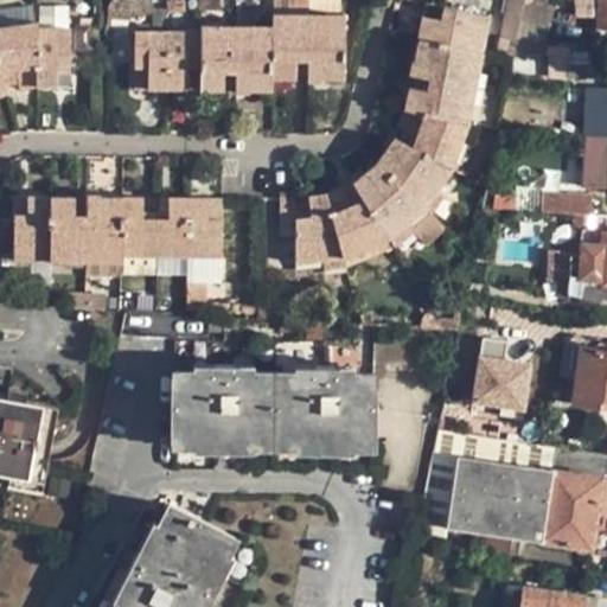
[(146,0),(106,0),(106,16),(146,17),(146,0)]
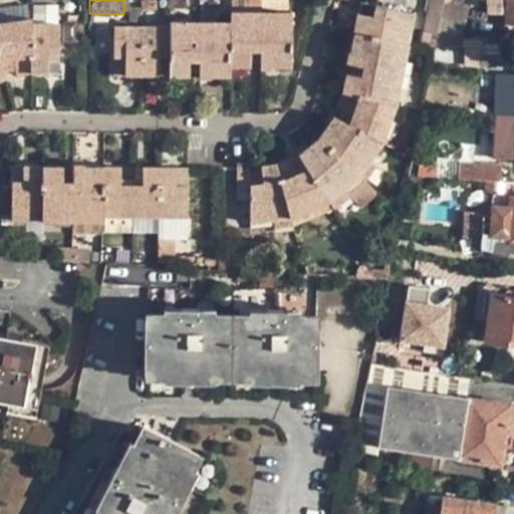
[(434,34),(444,0),(430,0),(421,30),(434,34)]
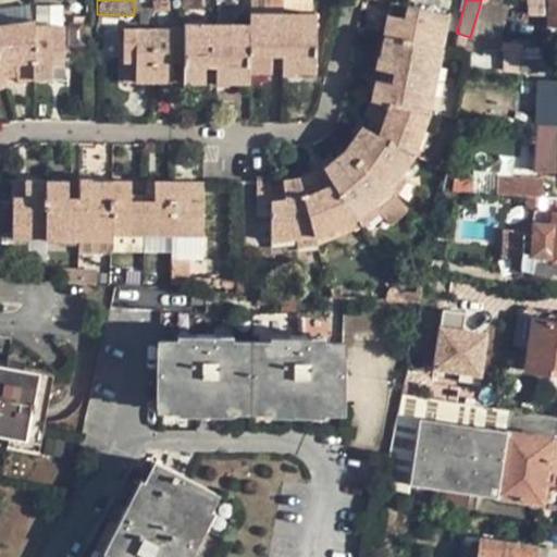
[(528,0),(529,15),(545,14),(545,0),(528,0)]
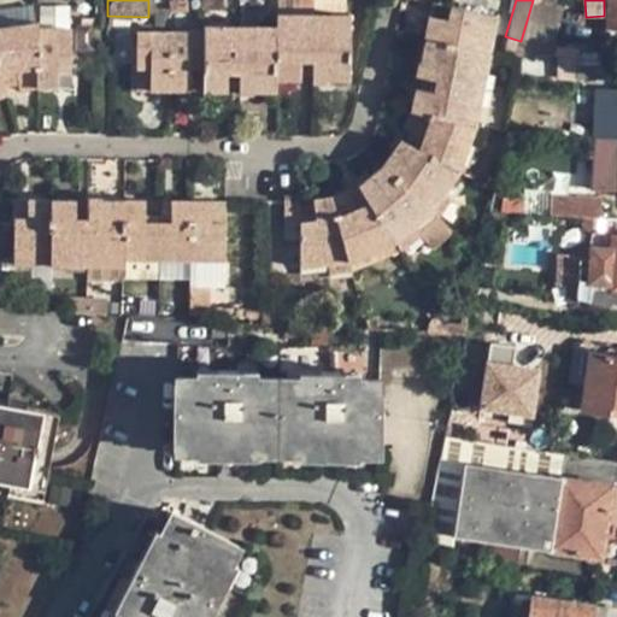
[(429,15),(424,37),(489,50),(495,15),(456,7),(452,19),(446,18),(429,15)]
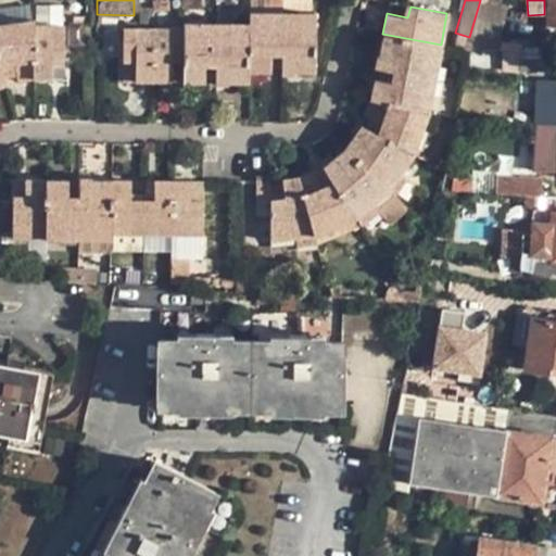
[(270,21),(270,12),(249,12),(250,22),(250,70),(269,71),(269,67),(269,53),(282,53),(282,21),(270,21)]
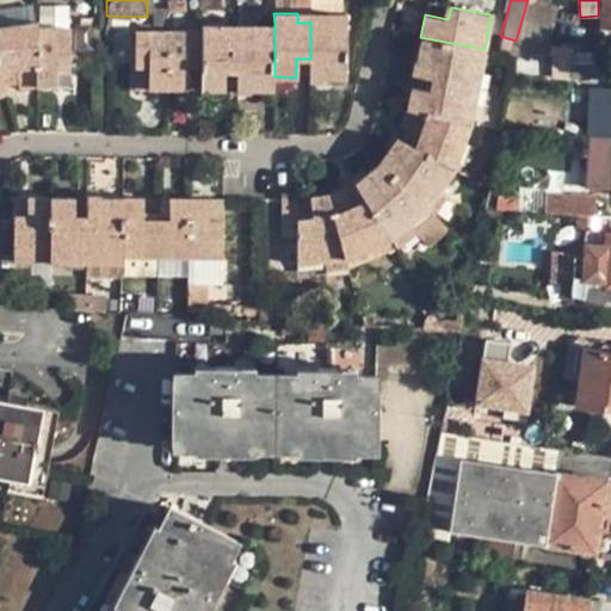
[(310,13),(297,13),(297,23),(310,23),(310,13)]
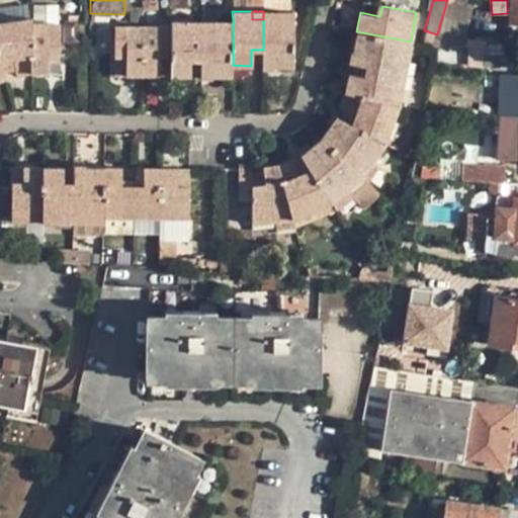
[(273,50),(273,65),(293,65),(293,11),(277,11),(277,20),(263,19),(263,50),(273,50)]
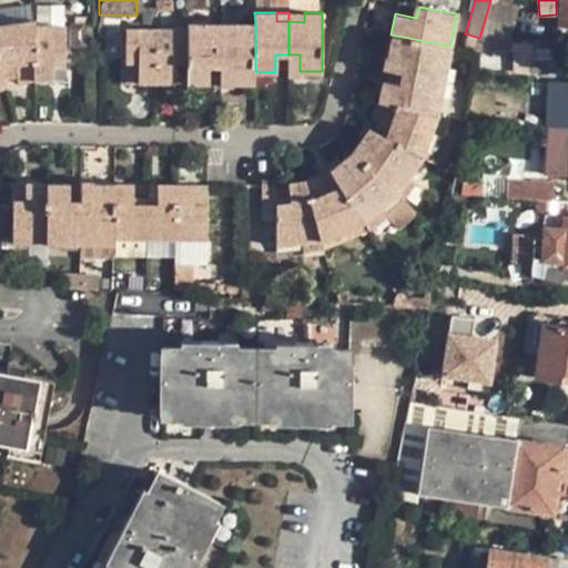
[(304,12),(288,12),(288,21),(304,22),(304,12)]
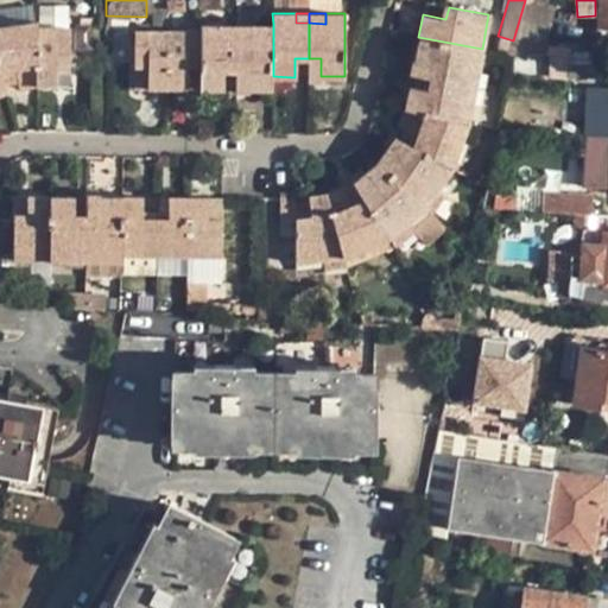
[(37,18),(16,21),(17,30),(37,27),(37,18)]
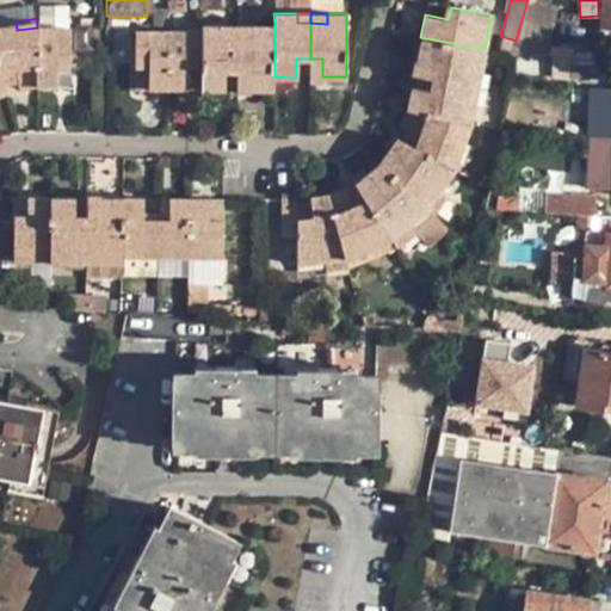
[(38,84),(37,28),(17,30),(16,22),(0,24),(0,63),(2,73),(16,69),(17,82),(18,88),(38,84)]
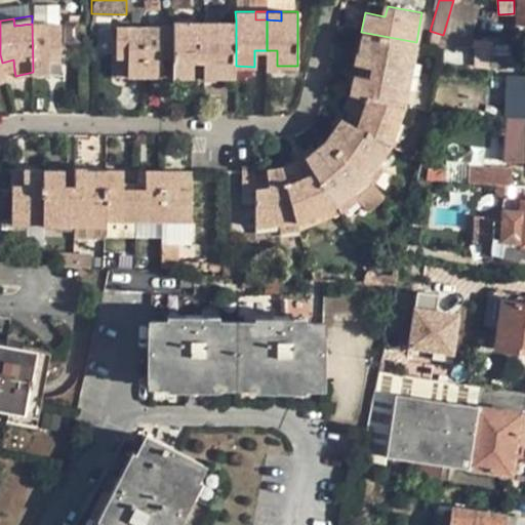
[(193,29),(193,21),(173,21),(173,26),(173,52),(173,59),(173,75),(193,75),(193,72),(193,61),(204,61),(205,29),(193,29)]
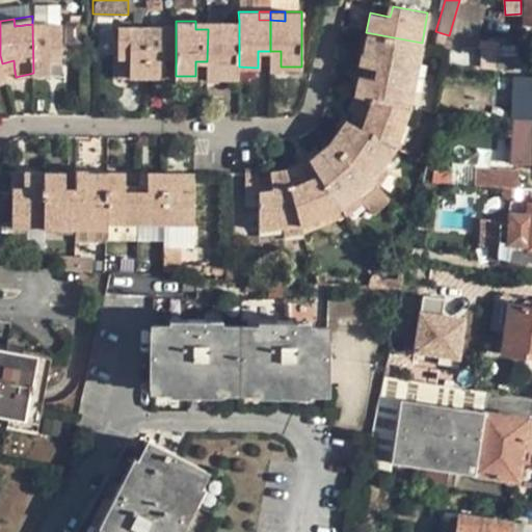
[(208,29),(208,21),(195,21),(195,29),(208,29)]
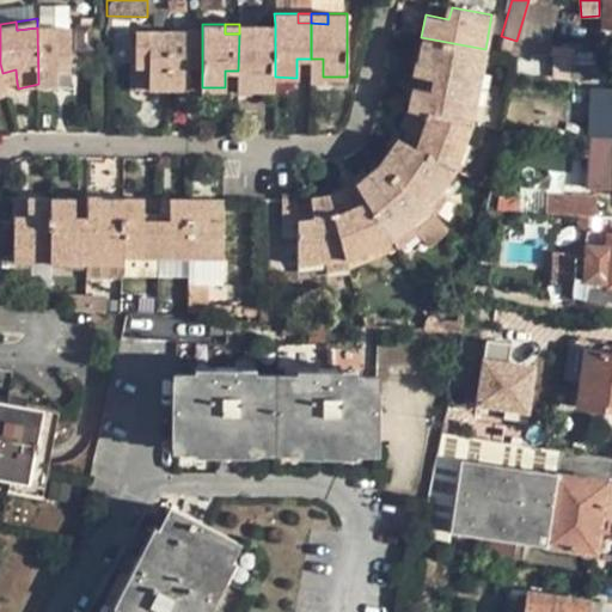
[(251,71),(251,89),(274,89),(275,77),(275,24),(254,24),(254,34),(239,34),(238,71),(251,71)]
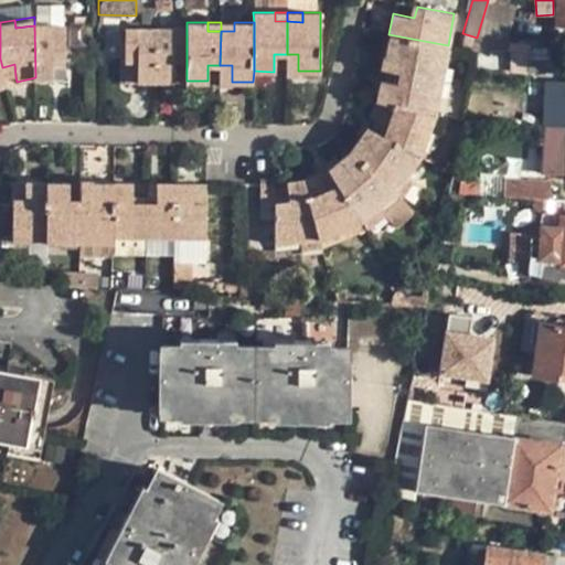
[(53,53),(64,54),(65,25),(34,25),(35,77),(52,77),(53,59),(53,53)]
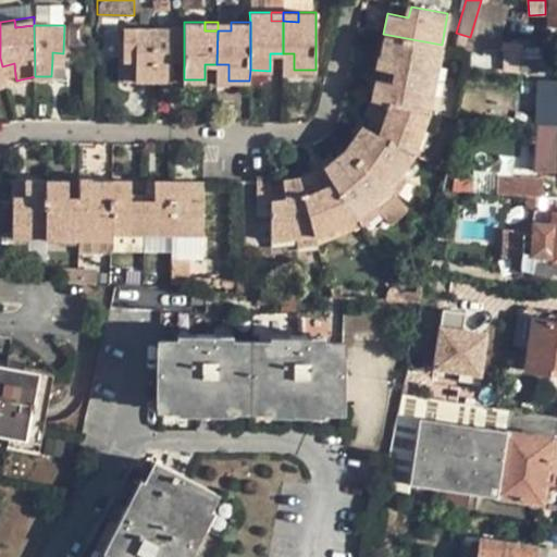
[(136,56),(136,79),(155,79),(156,26),(122,26),(122,56),(136,56)]
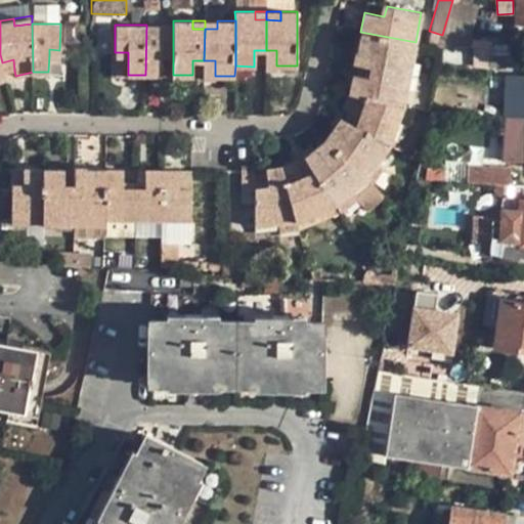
[(173,26),(146,25),(145,75),(161,76),(161,58),(162,52),(173,52),(173,26)]
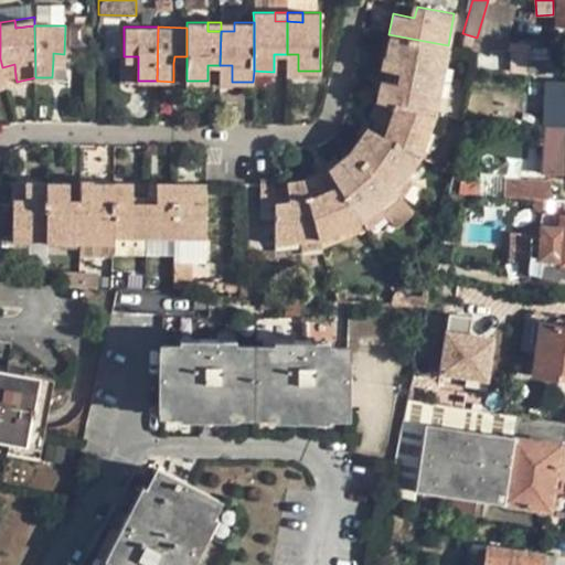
[(436,62),(445,63),(448,45),(388,34),(385,55),(401,59),(398,71),(433,77),(436,62)]
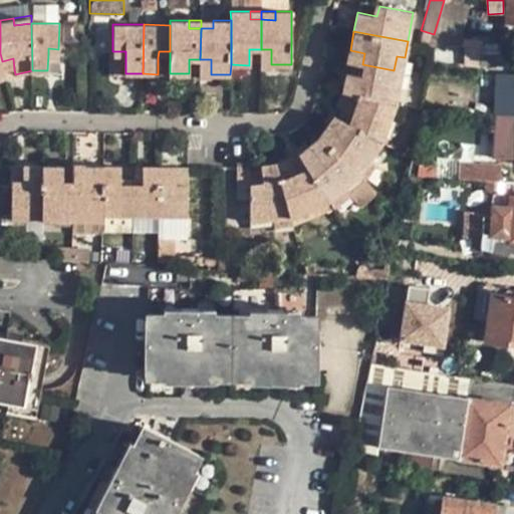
[(481,47),(458,46),(458,58),(481,59),(481,47)]
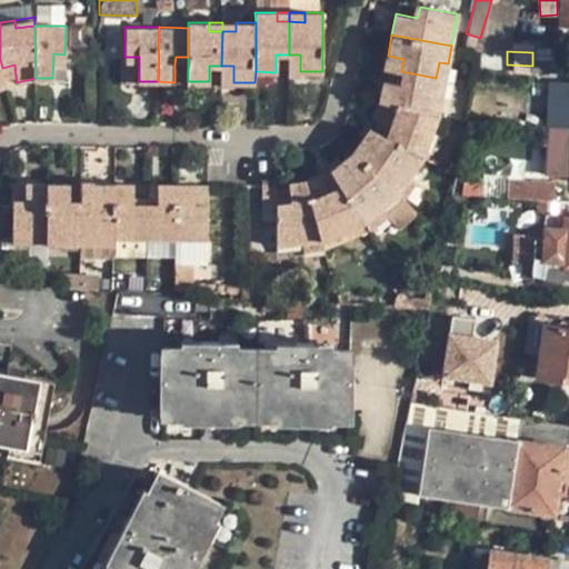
[(561,71),(562,53),(532,52),(532,66),(531,70),(561,71)]
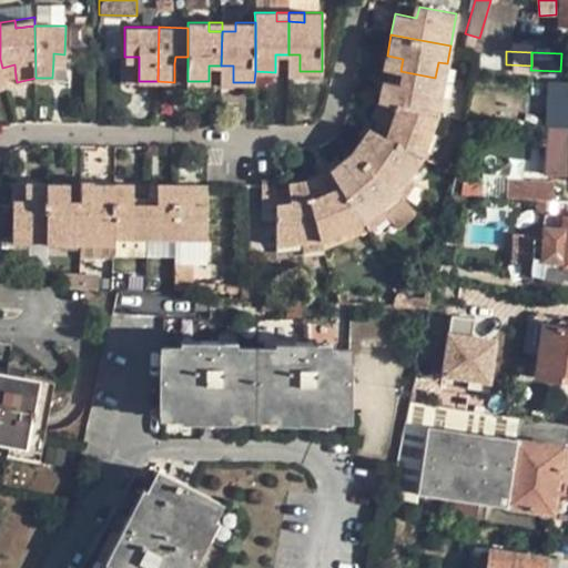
[(275,69),(288,69),(288,54),(275,54),(275,69)]
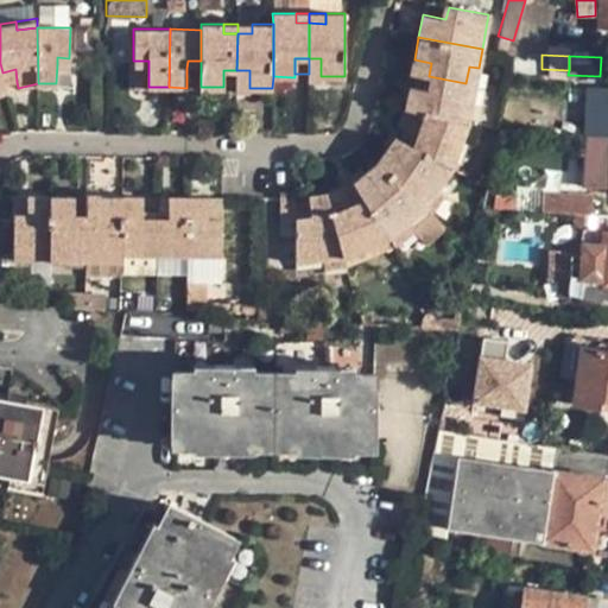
[(321,81),(321,76),(321,58),(309,58),(309,74),(309,81),(321,81)]
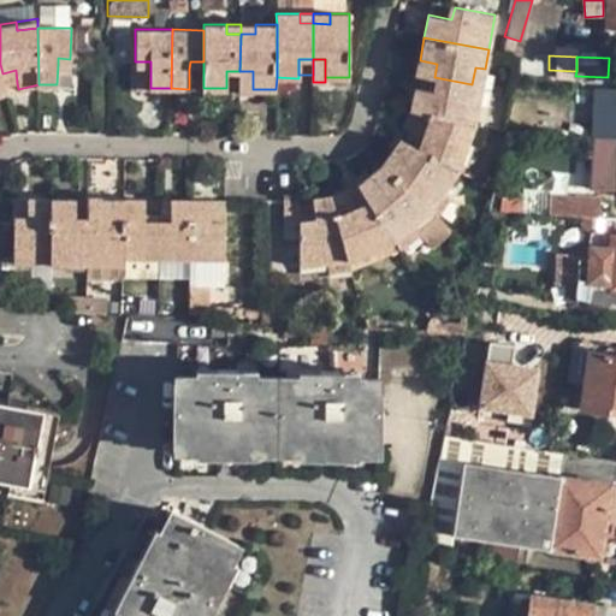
[(413,72),(419,75),(434,77),(437,64),(420,60),(415,60),(413,72)]
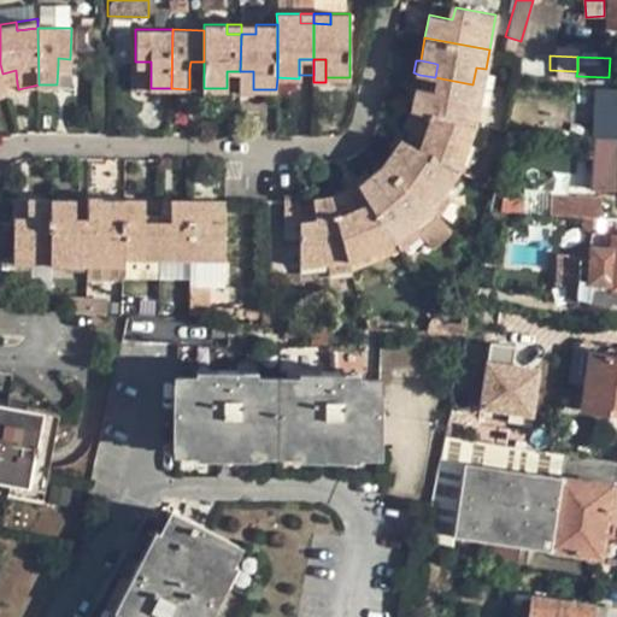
[(135,88),(151,88),(151,62),(135,62),(135,88)]
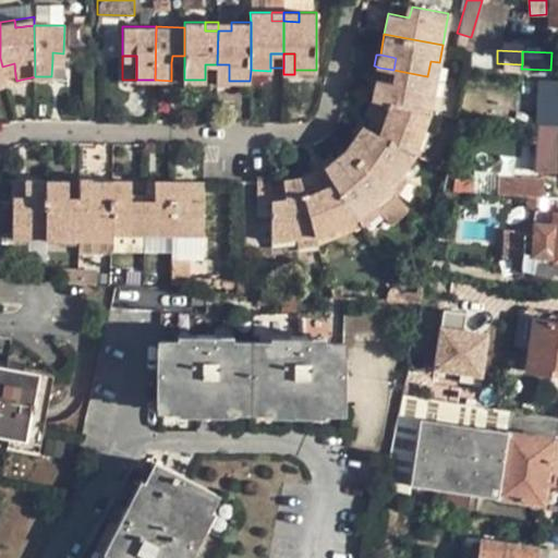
[(436,77),(439,62),(431,61),(427,76),(436,77)]
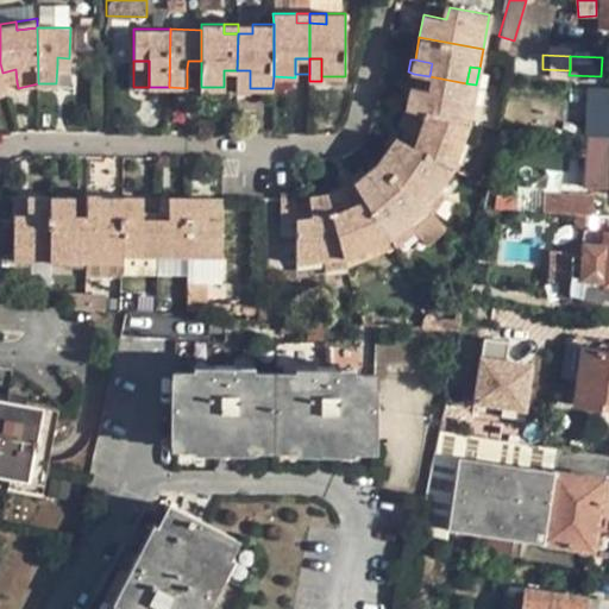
[(2,73),(6,85),(17,82),(16,69),(2,73)]
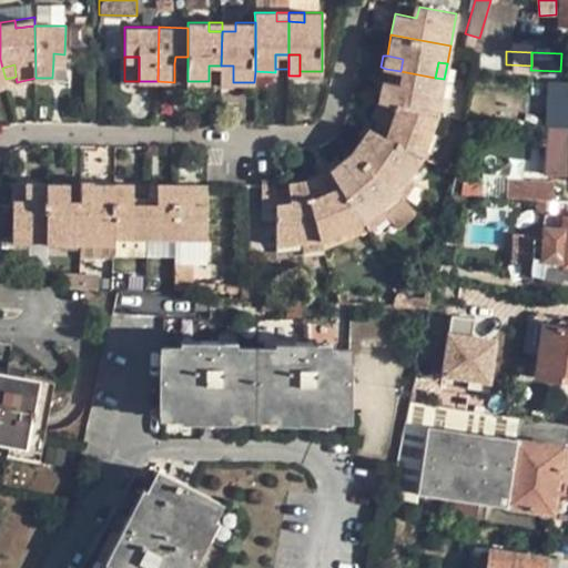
[(209,78),(221,79),(221,66),(209,66),(209,78)]
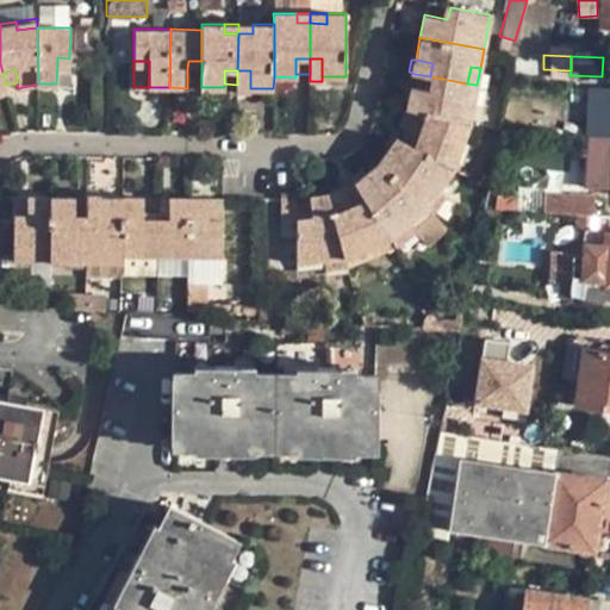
[(250,93),(250,88),(250,70),(237,70),(237,85),(237,93),(250,93)]
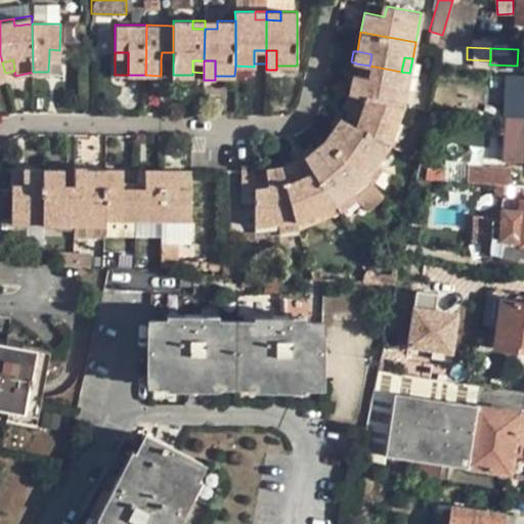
[(356,63),(354,74),(366,76),(369,66),(356,63)]
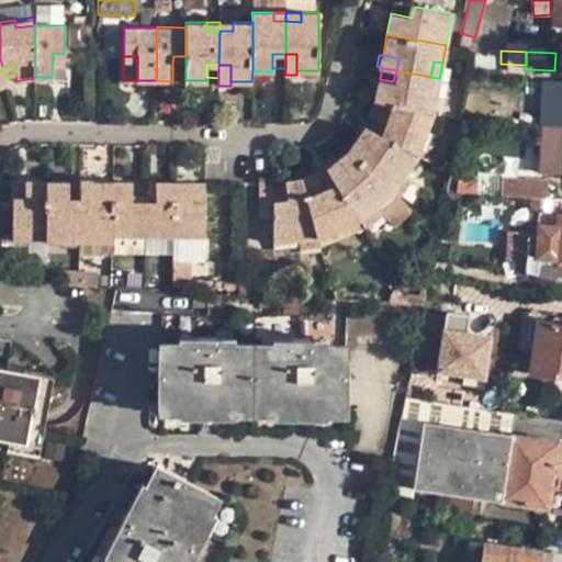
[(434,110),(437,92),(428,91),(430,77),(396,70),(393,81),(380,79),(377,79),(372,100),(424,109),(434,110)]
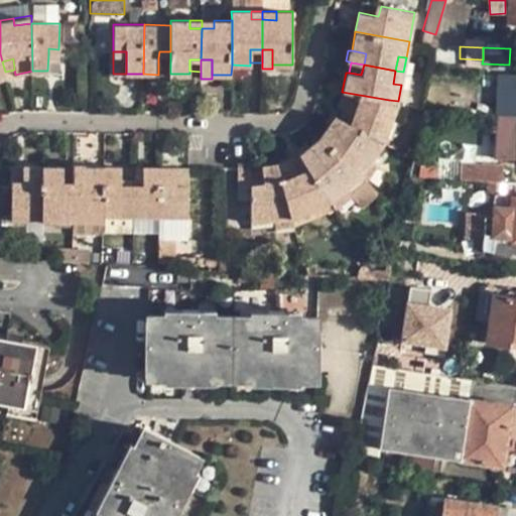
[(401,85),(403,72),(395,71),(393,84),(401,85)]
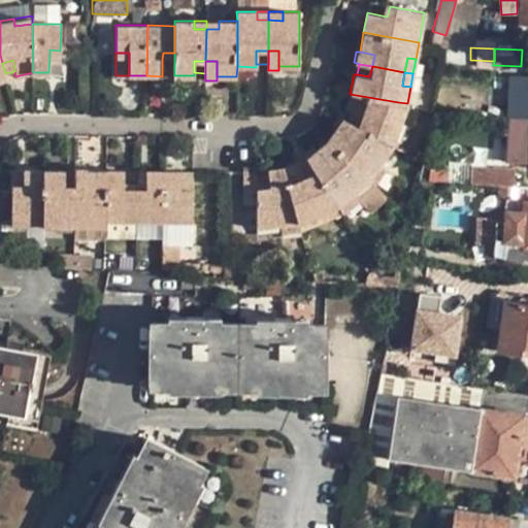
[(527,75),(519,75),(516,118),(527,119),(527,75)]
